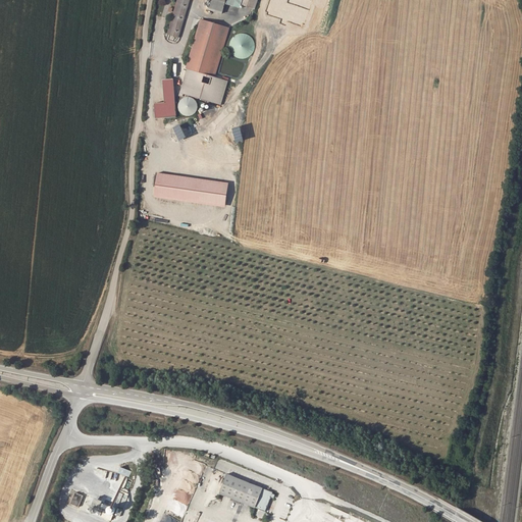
[(175,0),(165,34),(167,35),(178,0),(175,0)]
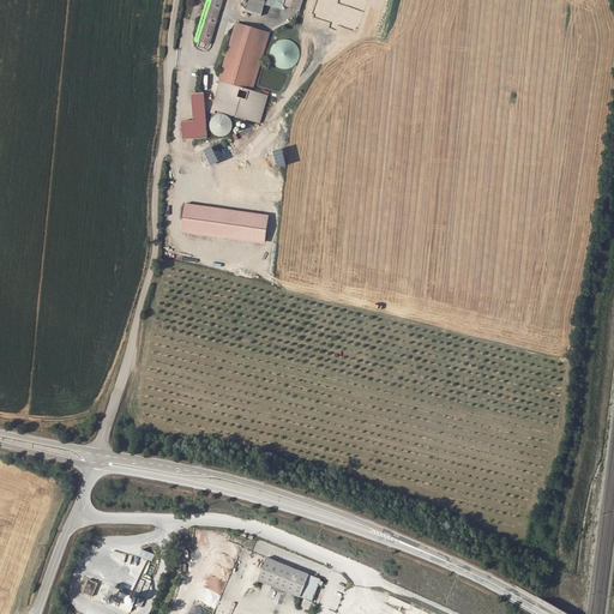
[(222,0),(210,0),(197,41),(209,44),(222,0)]
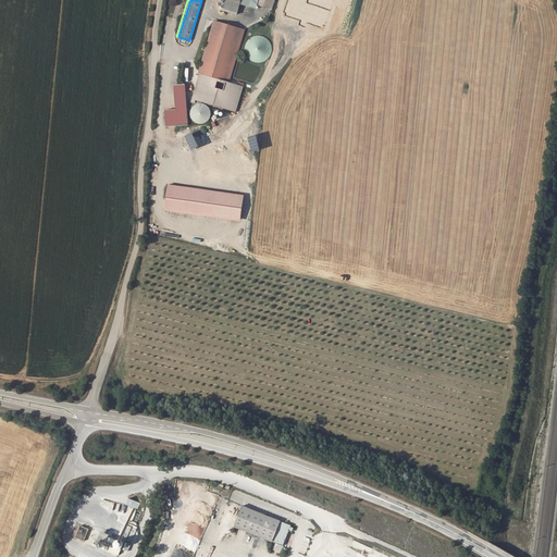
[(240,1),(235,0),(226,0),(225,5),(238,9),(240,1)]
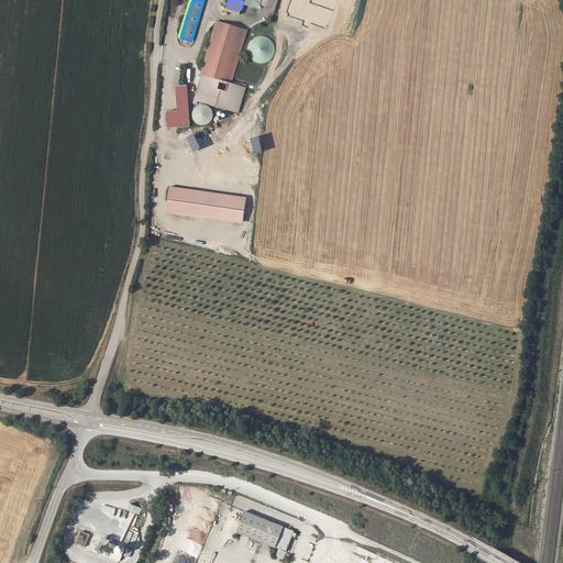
[(216,22),(200,75),(228,84),(243,30),(231,26),(228,25),(216,22)]
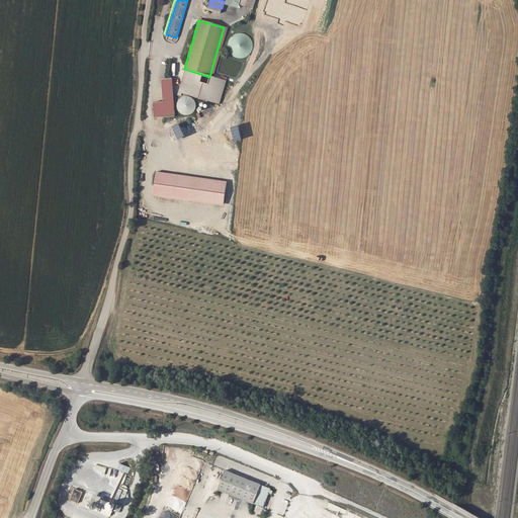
[(228,57),(250,58),(250,35),(229,35),(228,57)]
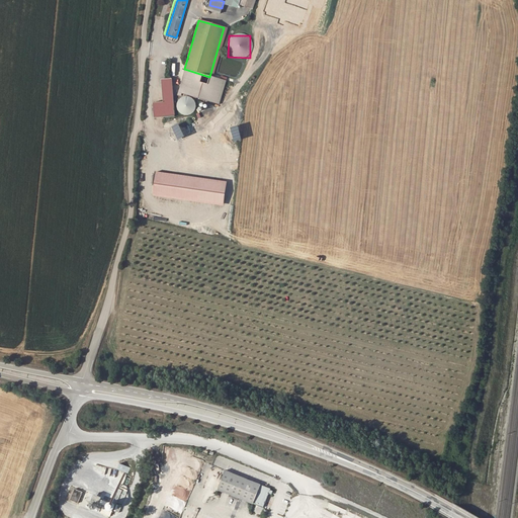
[(226,81),(209,77),(184,69),(177,93),(219,105),(226,81)]
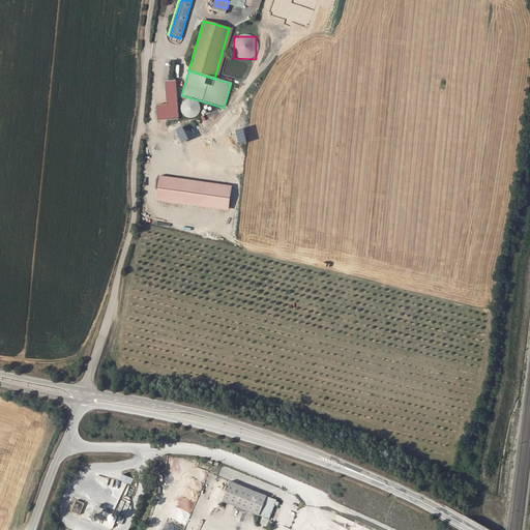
[(155,107),(157,122),(178,120),(174,82),(164,83),(166,106),(155,107)]
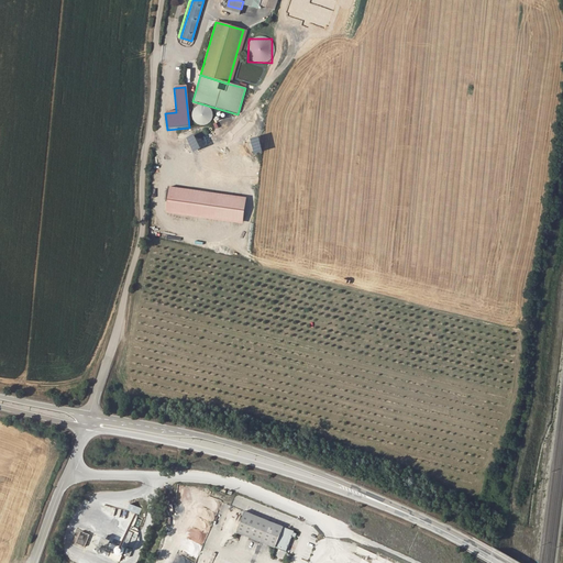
[(213,109),(194,103),(189,121),(208,127),(213,109)]
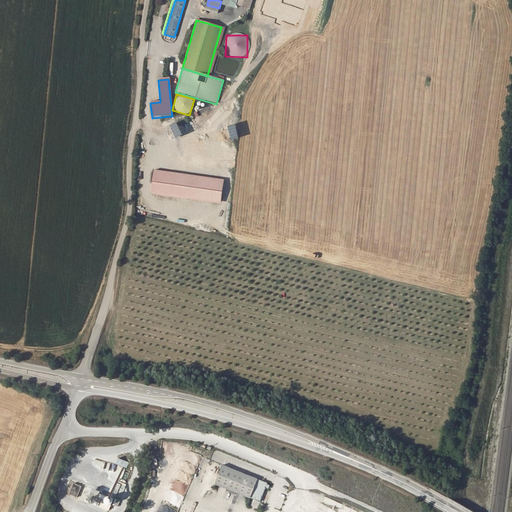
[(223,182),(153,172),(150,191),(220,201),(223,182)]
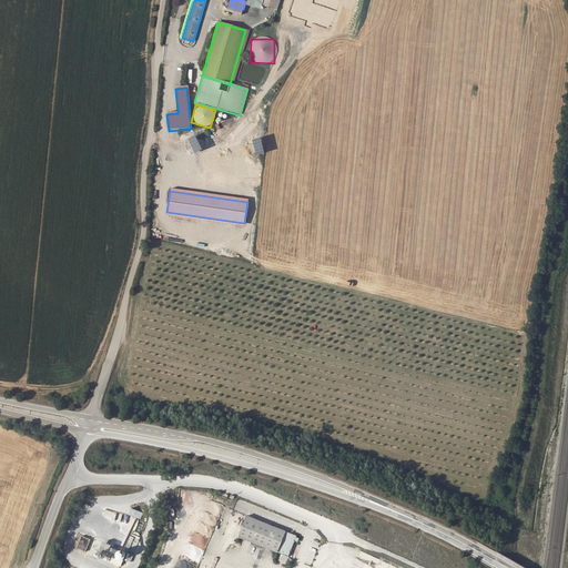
[(134,508),(131,516),(141,519),(143,513),(134,508)]
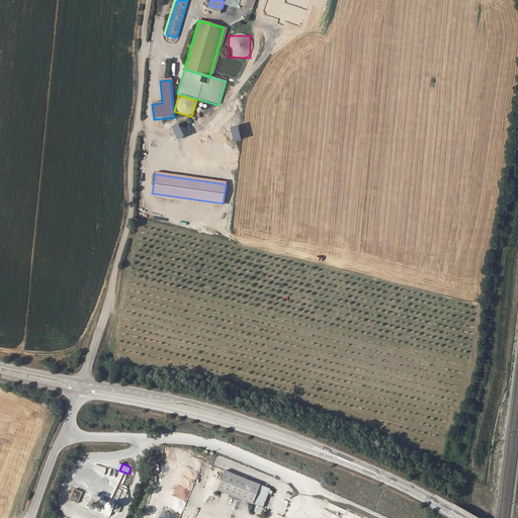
[(221,467),(212,487),(258,504),(262,491),(264,486),(265,485),(221,467)]
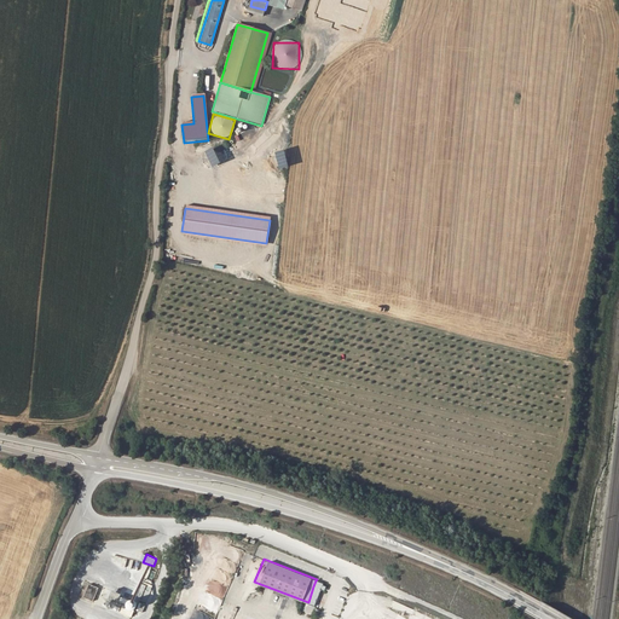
[(138,600),(145,602),(151,583),(150,582),(152,573),(144,571),(137,594),(134,601),(123,597),(125,594),(115,590),(111,600),(136,607),(138,600)]
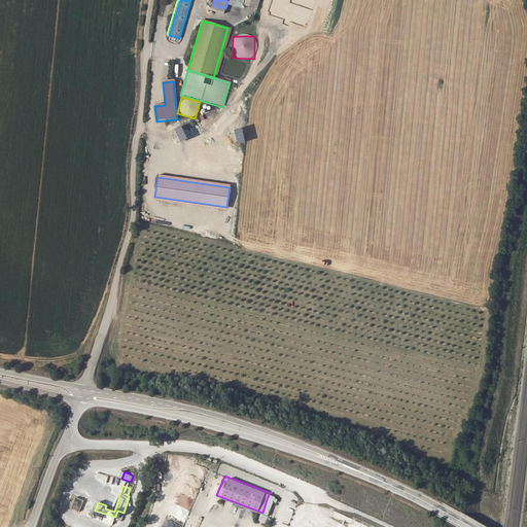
[(173,503),(190,508),(194,499),(176,493),(173,503)]
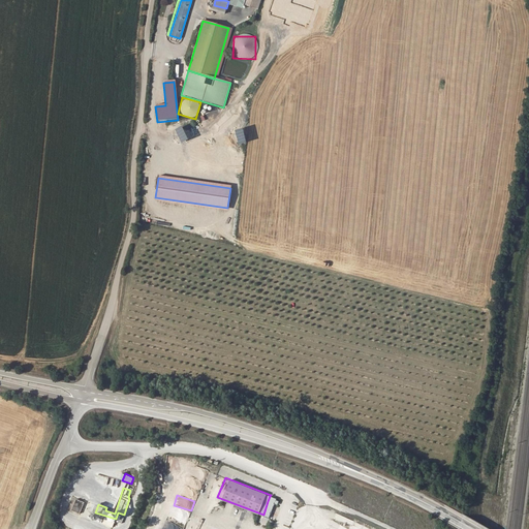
[(76,499),(72,510),(81,514),(85,502),(76,499)]
